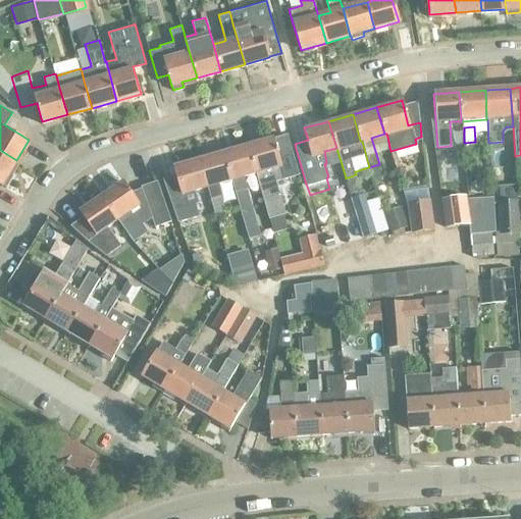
[(271,137),(247,144),(255,171),(268,217),(282,213),(285,212),(277,187),(277,186),(274,187),(272,179),(275,178),(282,177),(282,175),(297,171),(290,145),(274,149),(271,139),(271,137)]
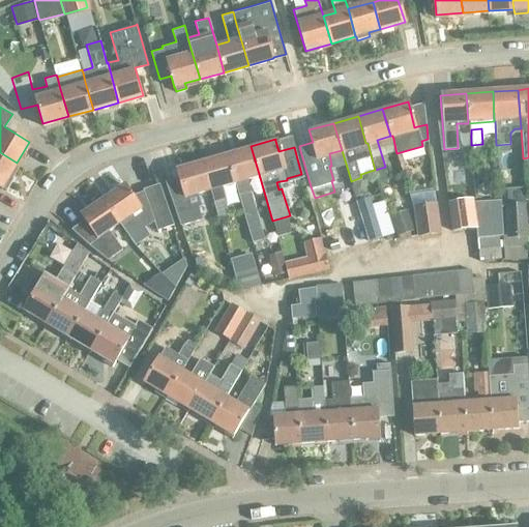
[(251,146),(226,153),(234,180),(235,180),(238,193),(252,240),(264,237),(251,188),(247,177),(259,174),(251,146)]
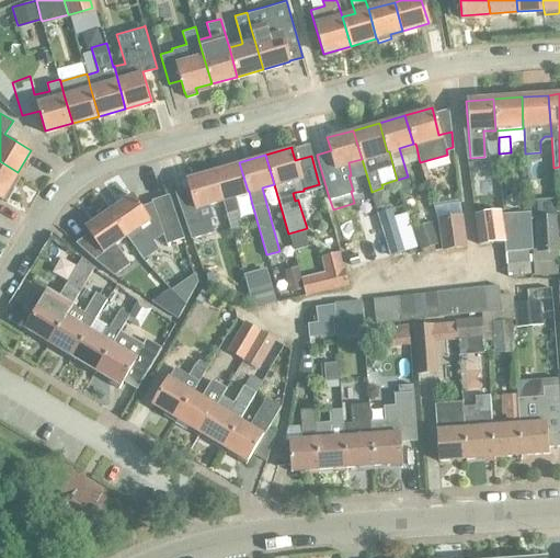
[(0,197),(2,198),(18,172),(0,161),(0,197)]
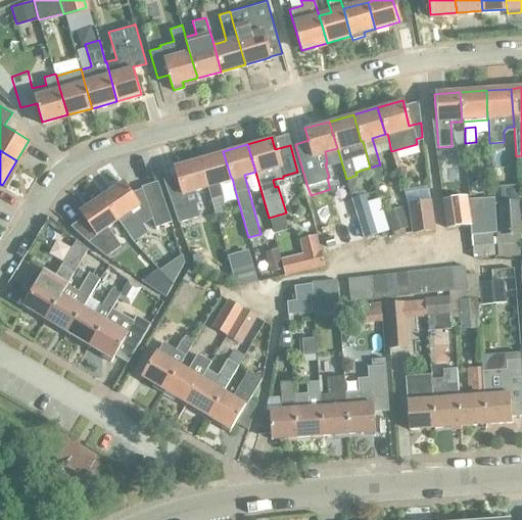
[(223,151),(198,158),(206,185),(207,185),(210,198),(215,211),(225,208),(221,195),(223,194),(219,182),(231,178),(223,151)]
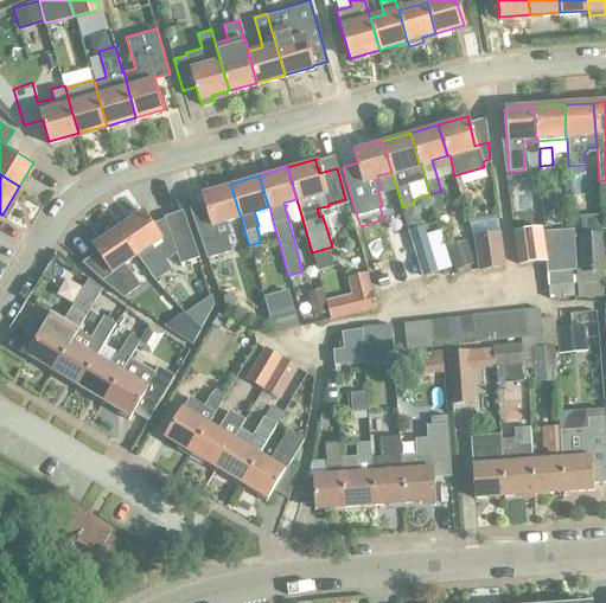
[(204,201),(189,206),(205,256),(231,249),(228,235),(230,233),(227,219),(240,215),(230,184),(201,192),(203,199),(204,201)]
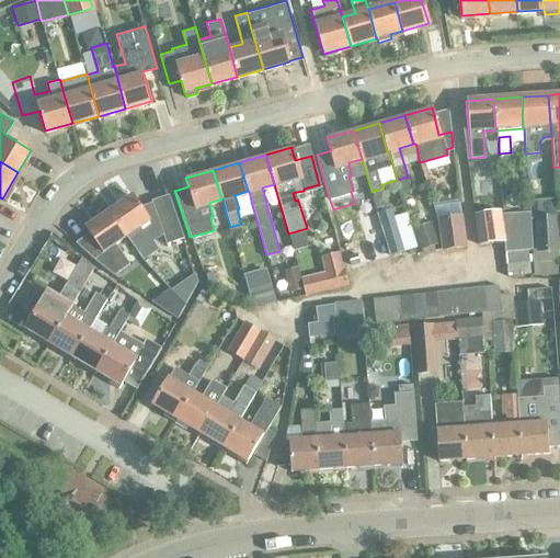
[(169,192),(151,198),(152,200),(153,203),(163,234),(166,240),(167,242),(183,236),(184,236),(169,192)]
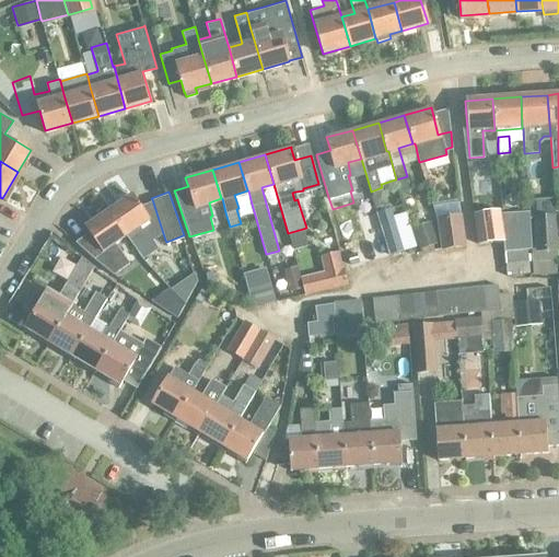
[(132,195),(111,209),(127,234),(142,256),(158,245),(165,240),(163,233),(153,202),(140,207),(139,204),(132,195)]
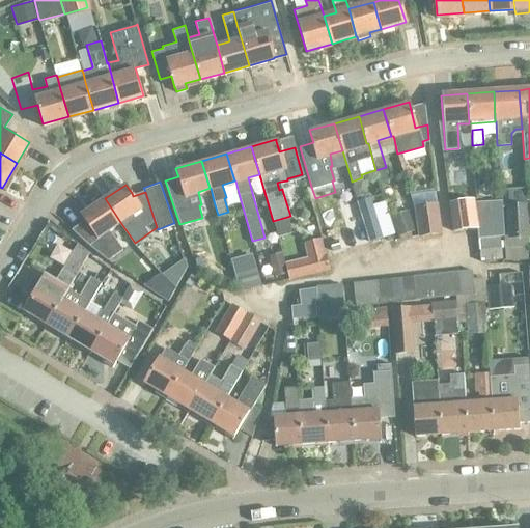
[(382,234),(372,204),(370,196),(357,200),(369,242),(383,237),(382,234)]
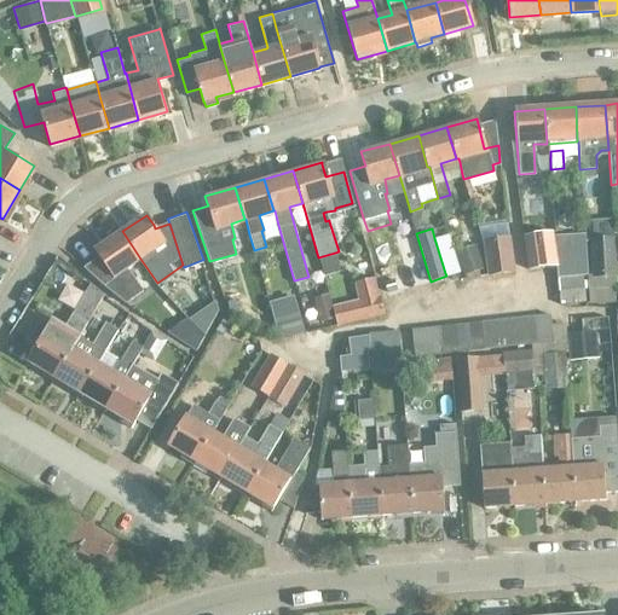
[(84,266),(103,284),(107,286),(125,302),(143,289),(127,267),(140,259),(122,231),(94,250),(99,255),(84,266)]
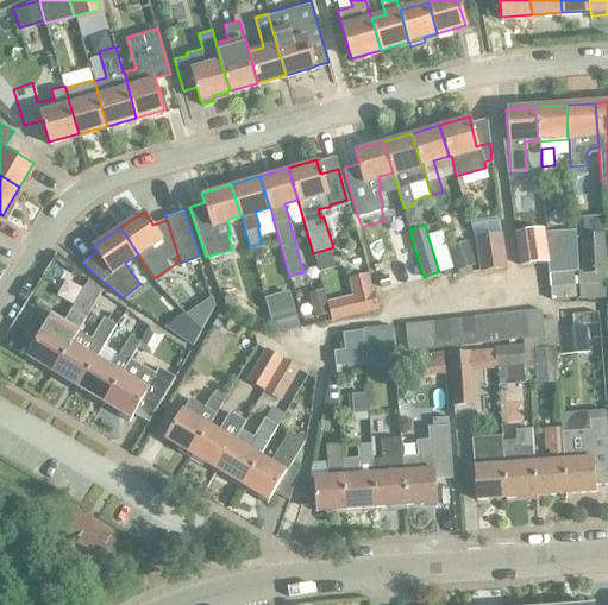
[(543,228),(514,232),(519,265),(547,260),(547,257),(543,228)]
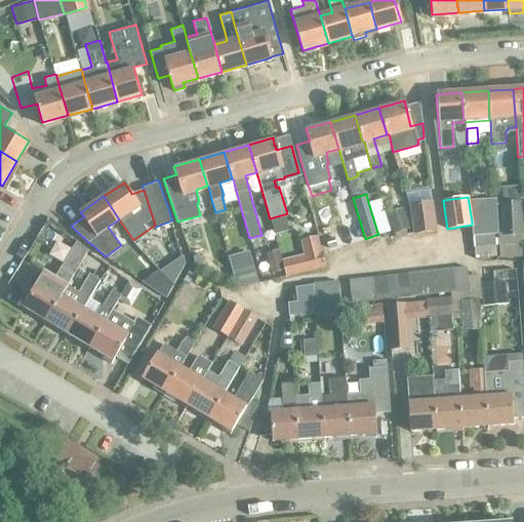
[(520,199),(499,200),(499,201),(501,231),(501,233),(522,232),(520,199)]
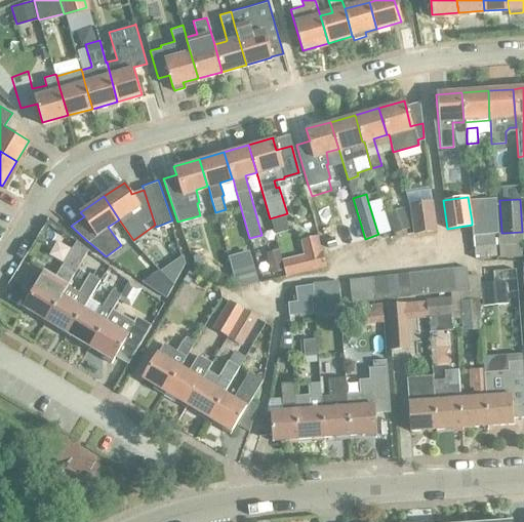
[(472,225),(473,234),(494,232),(497,231),(495,202),(495,200),(477,201),(479,224),(472,225)]
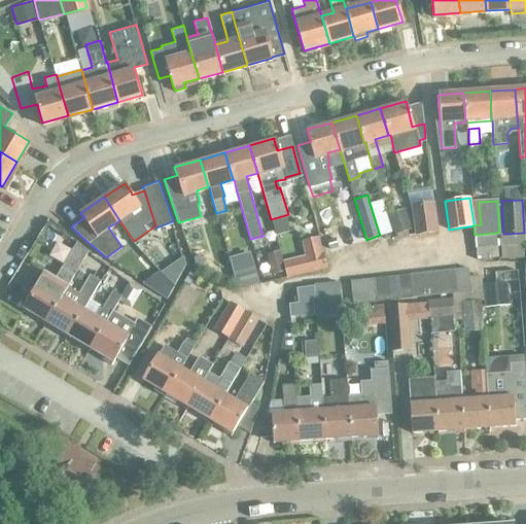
[(433,202),(412,205),(416,234),(436,231),(433,202)]
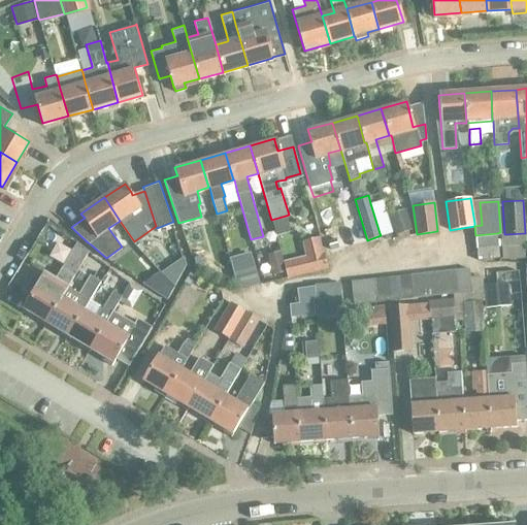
[(388,211),(394,231),(398,231),(413,227),(405,206),(388,211)]
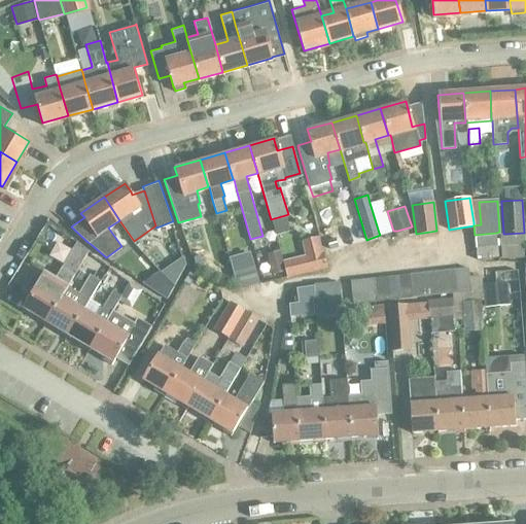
[(194,219),(177,226),(193,264),(209,256),(194,219)]
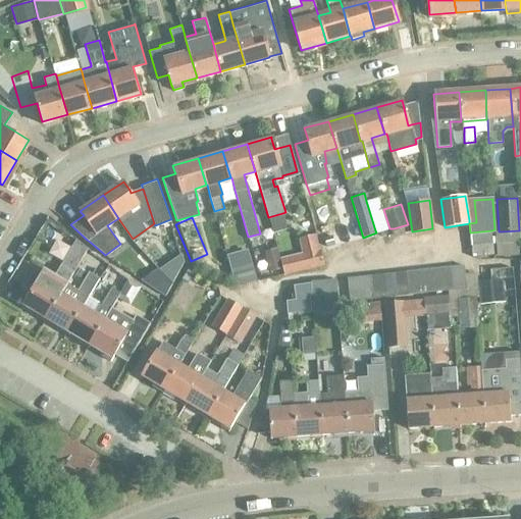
[(492,241),(491,230),(470,232),(471,244),(492,241)]
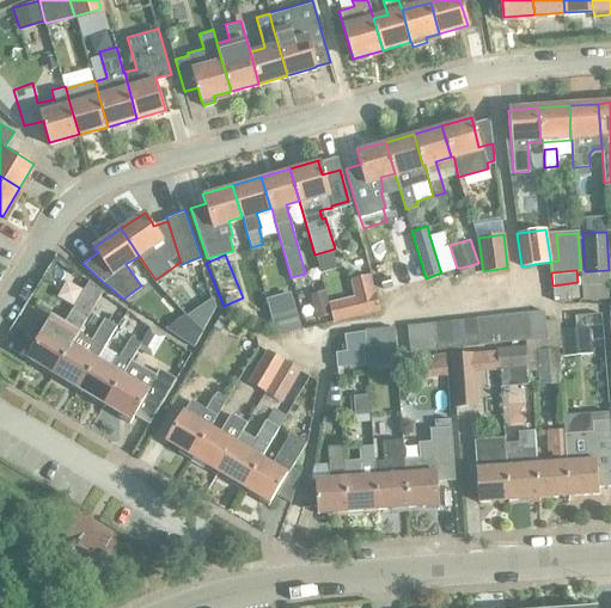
[(379,307),(370,271),(352,275),(356,293),(329,300),(334,319),(379,307)]
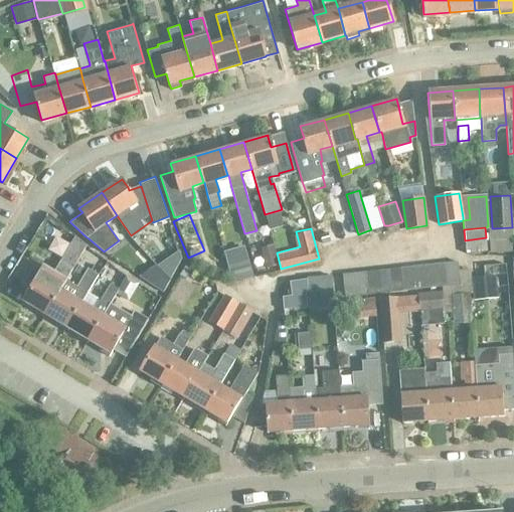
[(35,260),(21,285),(29,290),(23,299),(35,306),(41,310),(44,312),(59,287),(60,288),(66,279),(87,243),(74,233),(53,271),(44,265),(35,260)]
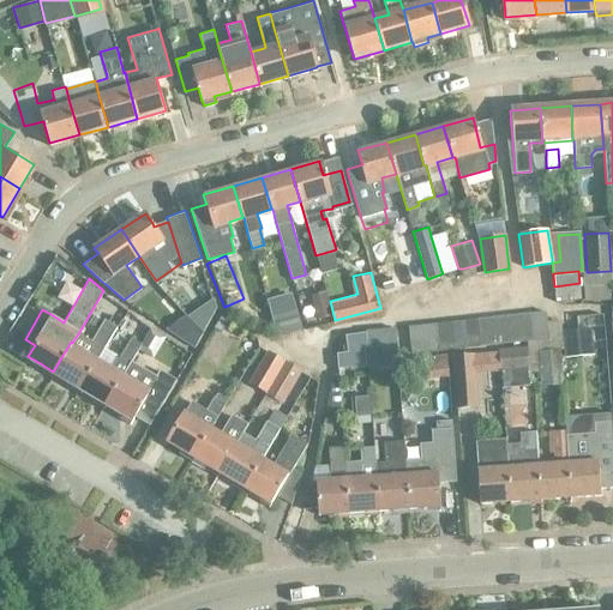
[(581,299),(580,283),(554,287),(556,300),(559,301),(581,299)]
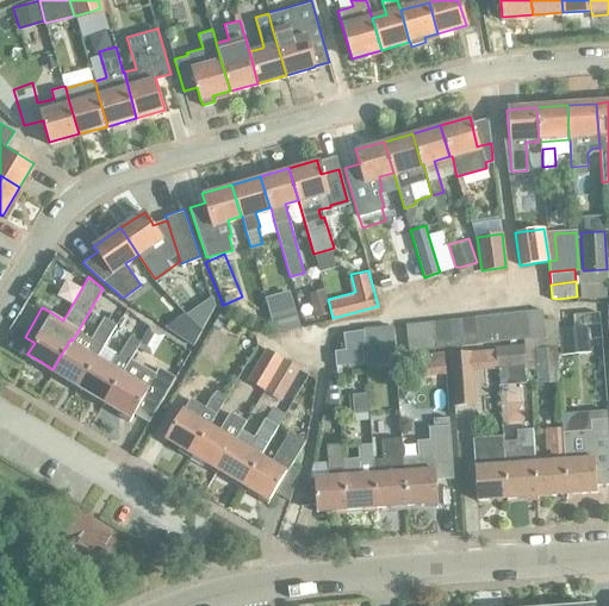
[(290,287),(262,294),(263,298),(273,332),(299,326),(290,287)]
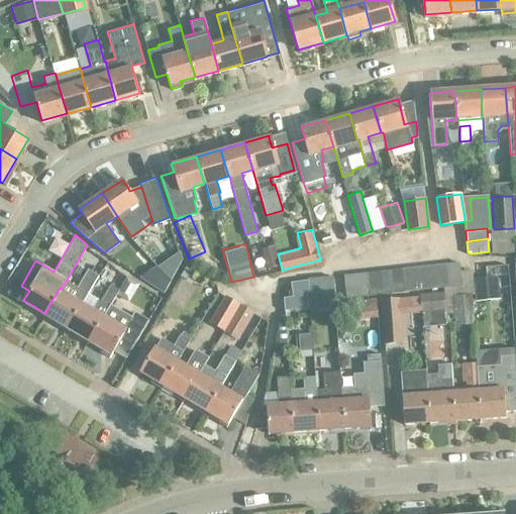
[(266,268),(280,264),(278,254),(274,244),(261,247),(266,268)]
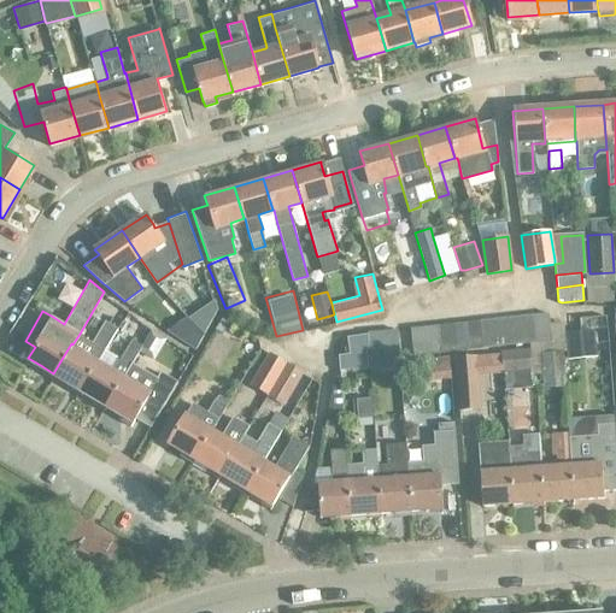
[(550,340),(549,325),(547,312),(533,313),(535,341),(550,340)]
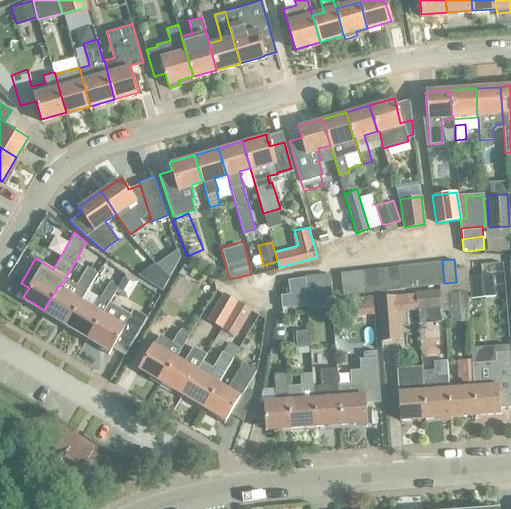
[(433,285),(444,283),(442,260),(431,262),(433,285)]
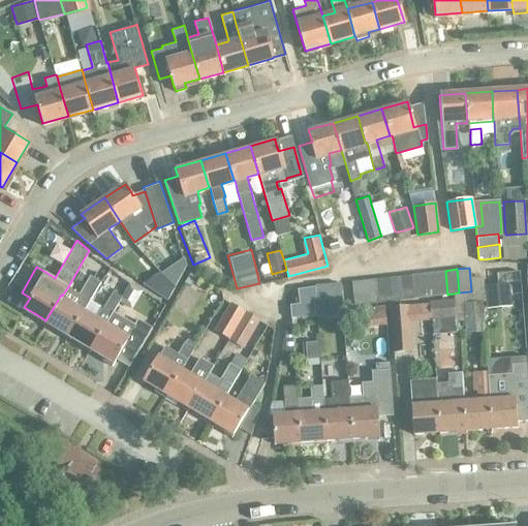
[(522,301),(519,269),(498,271),(499,281),(488,282),(486,282),(487,303),(522,301)]
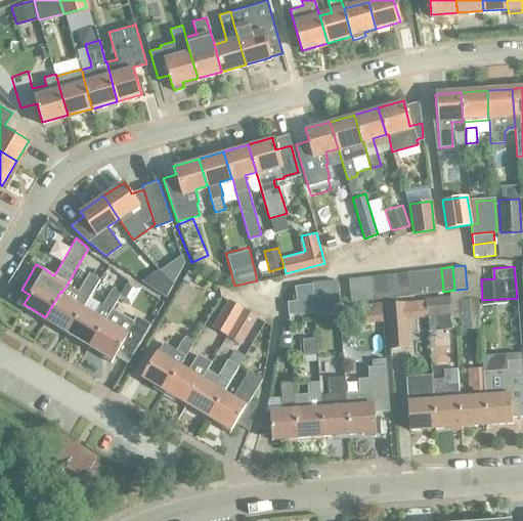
[(188,280),(192,274),(194,271),(187,267),(182,276),(188,280)]
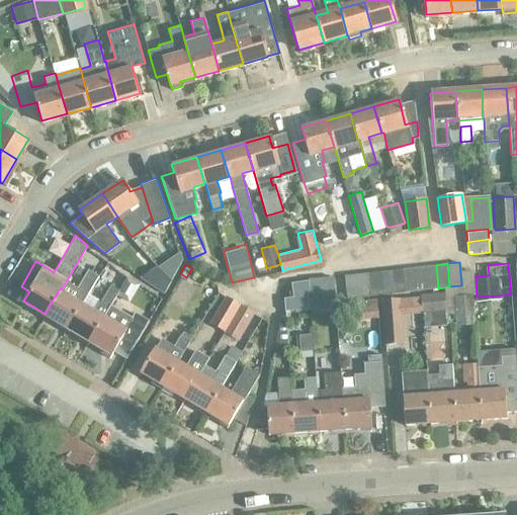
[(425,266),(427,289),(438,288),(436,265),(425,266)]
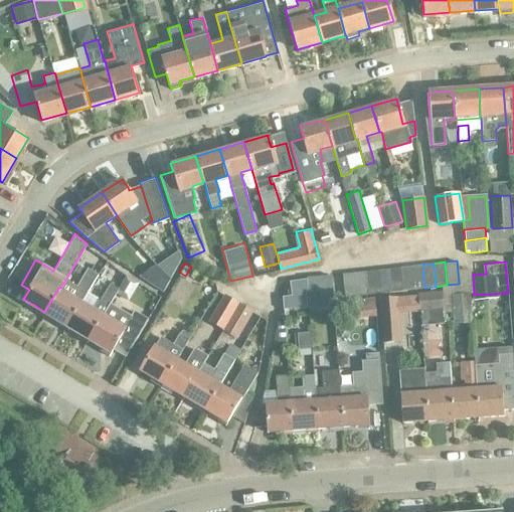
[(422,265),(410,266),(412,289),(417,289),(424,288),(422,265)]
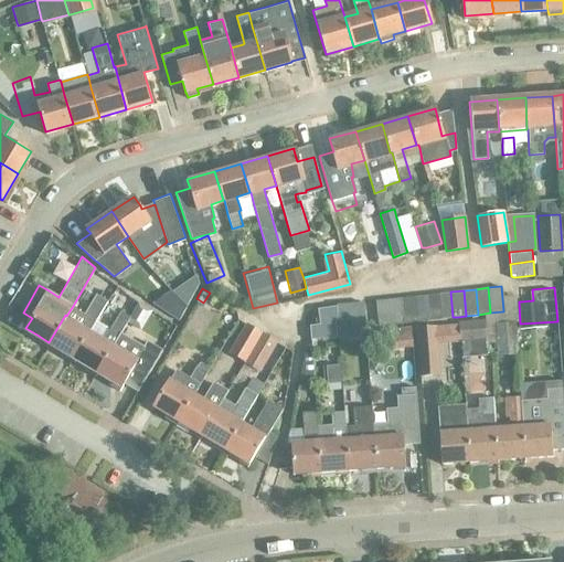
[(450,292),(438,294),(442,318),(453,317),(450,292)]
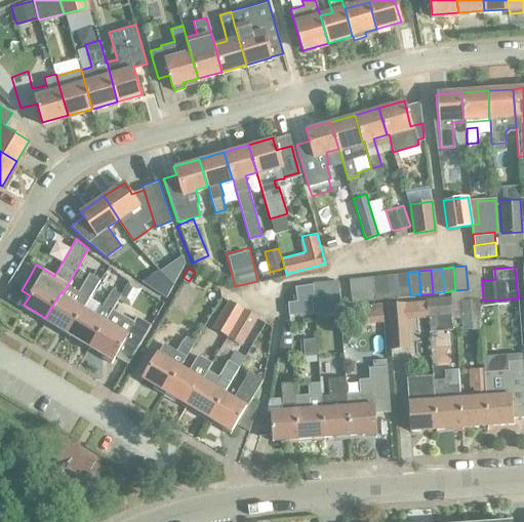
[(61,292),(45,318),(46,319),(67,330),(82,305),(83,306),(99,278),(89,272),(78,290),(68,284),(62,293),(61,292)]
